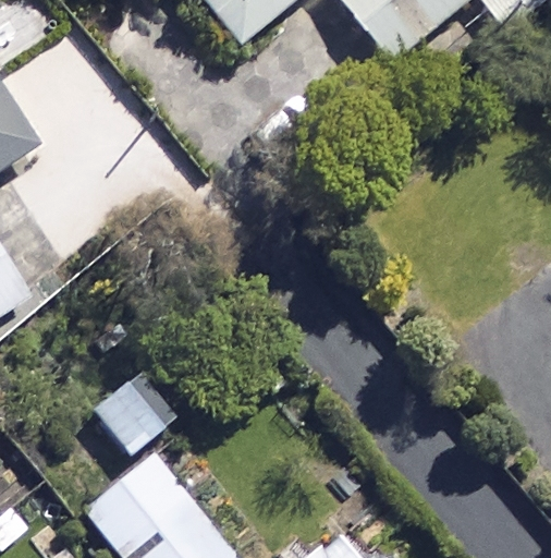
[(201,0),(237,46),(295,0),(340,0),(390,64),(472,0),(201,0)]
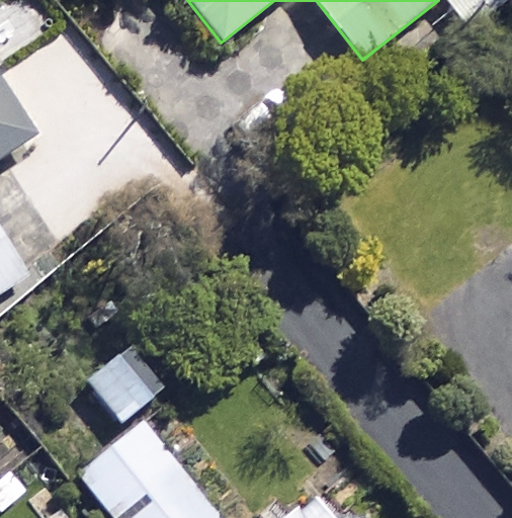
[(0,159),(30,140),(0,90),(0,159)]
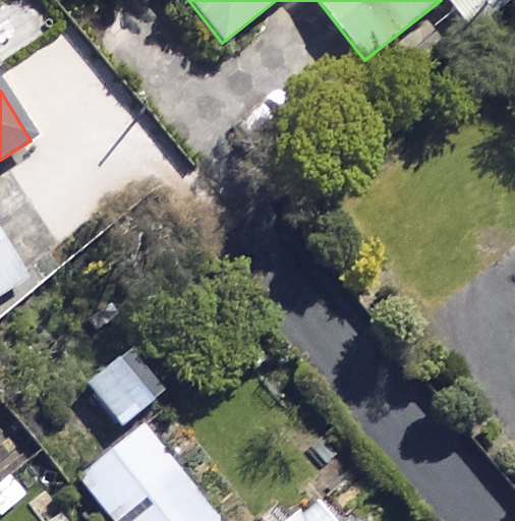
[(0,292),(25,278),(0,234),(0,292)]
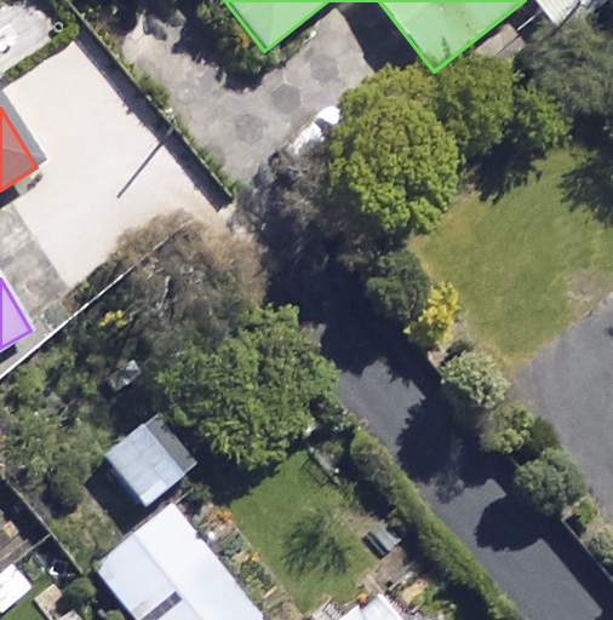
[(193,463),(149,414),(108,452),(152,500),(193,463)]
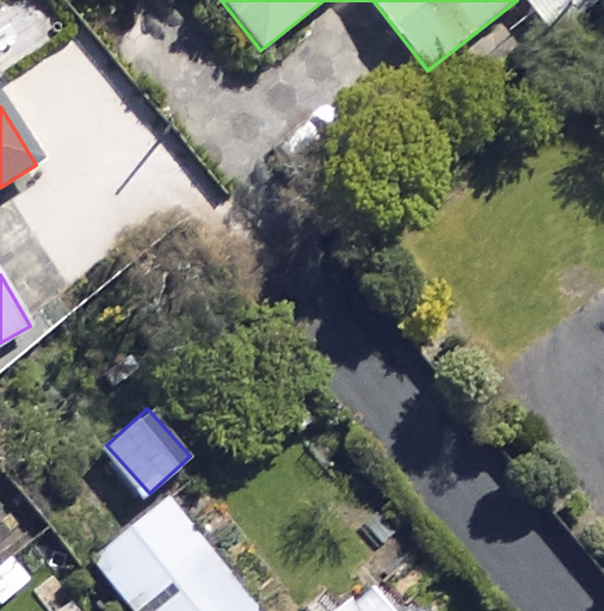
[(262,610),(172,497),(97,556),(140,610),(262,610)]
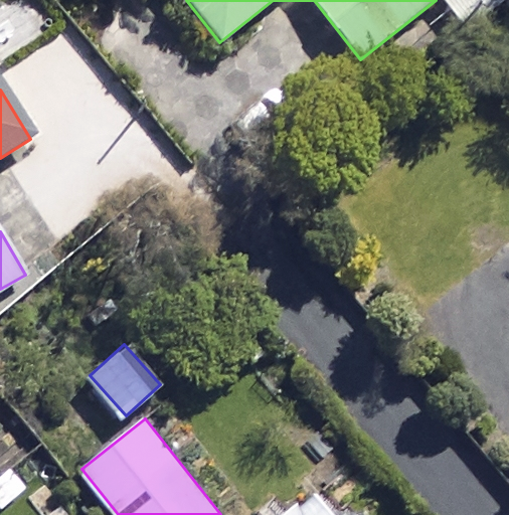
[(339,514),(317,487),(282,514),(339,514)]
